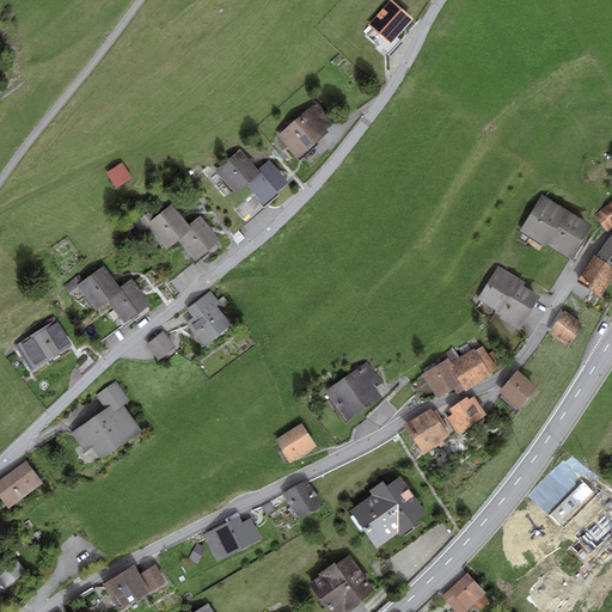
[(397,37),(414,19),(392,0),(390,0),(368,25),(369,26),(363,31),(390,55),(402,42),(397,37)]
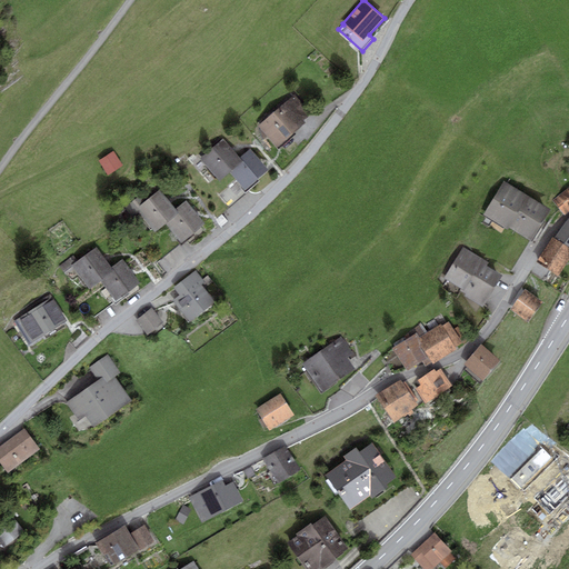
[(295,96),(257,127),(276,149),(305,125),(302,122),(311,115),(295,96)]
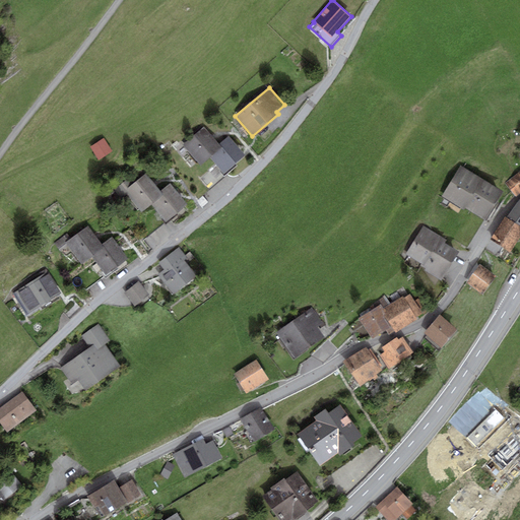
[(201,167),(210,157),(222,147),(219,144),(203,127),(183,145),(201,167)]
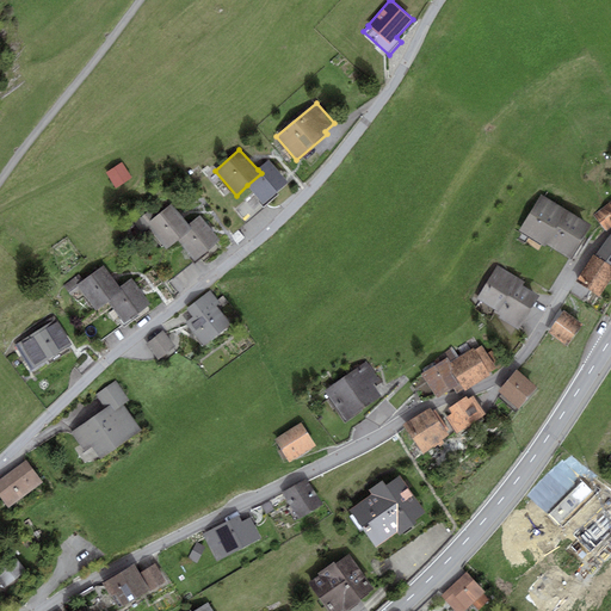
[(269,161),(258,170),(261,173),(247,185),(254,193),(264,204),(265,202),(288,183),(269,161)]
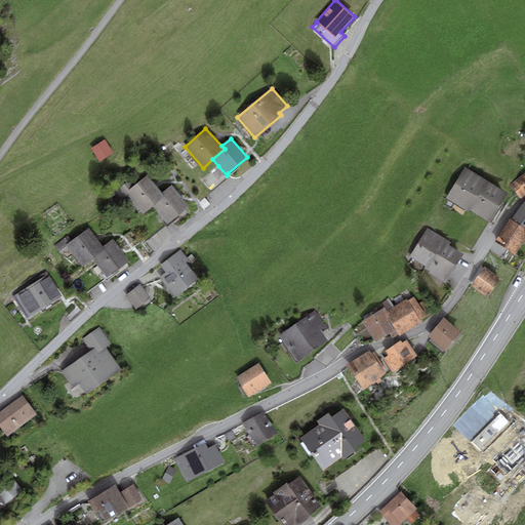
[(113,154),(105,140),(91,149),(99,162),(113,154)]
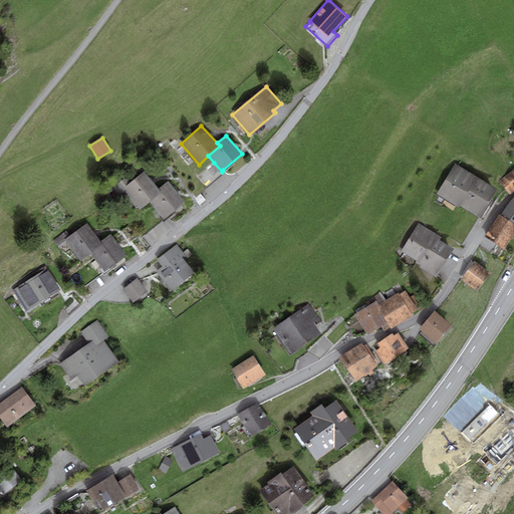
[(222,172),(214,163),(198,177),(207,187),(225,172),(223,170),(222,172)]
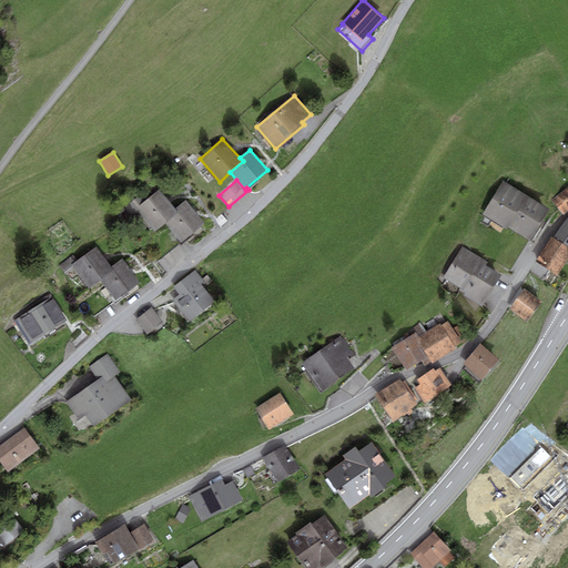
[(550,209),(504,181),(483,215),(507,230),(508,227),(513,231),(529,240),(531,241),(550,209)]
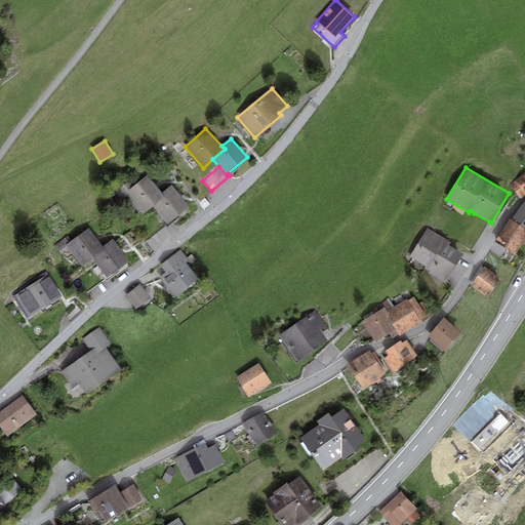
[(524,172),(510,185),(521,199),(524,195),(524,172)]
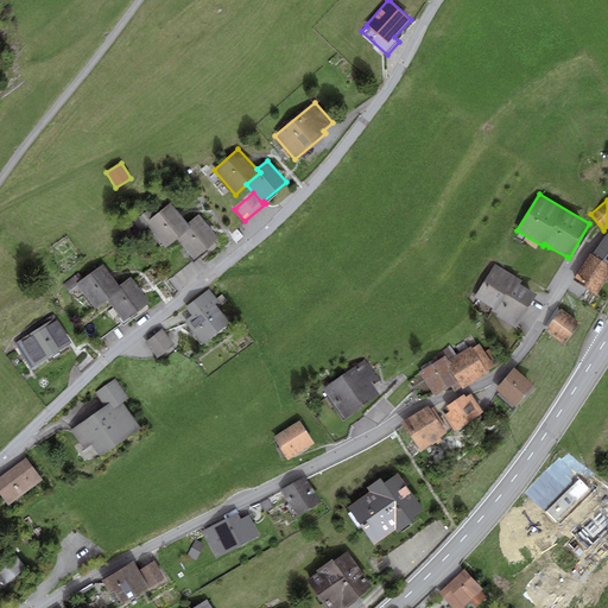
[(165,248),(177,239),(191,228),(188,225),(171,203),(157,214),(152,208),(132,223),(140,233),(147,227),(165,248)]
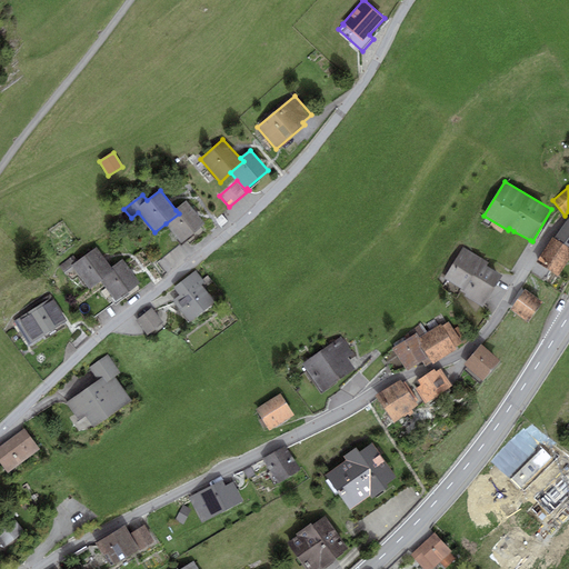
[(187,201),(176,210),(179,213),(166,223),(182,242),(205,225),(187,201)]
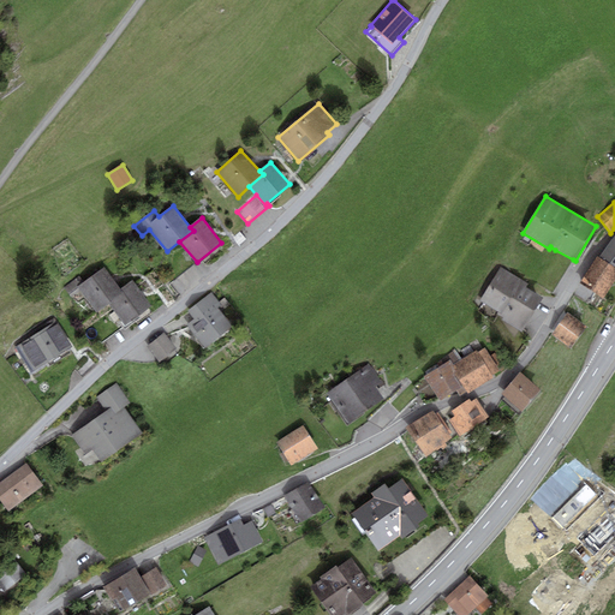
[(614,237),(599,257),(614,268),(614,237)]
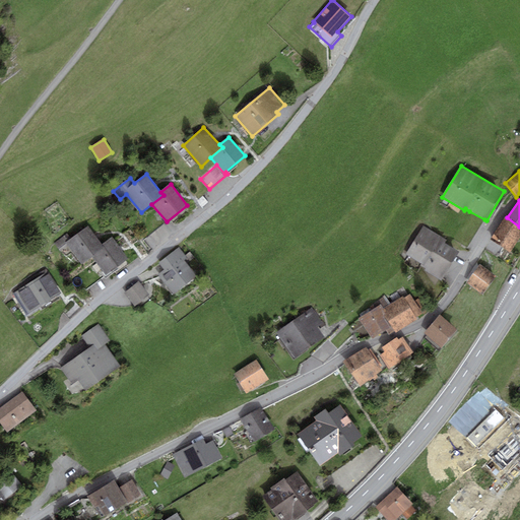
[(500,246),(511,253),(519,239),(519,226),(507,217),(505,216),(492,238),(501,243),(500,246)]
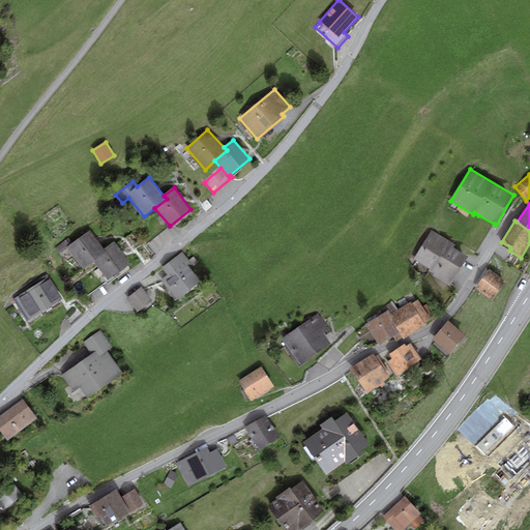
[(83,269),(94,262),(107,253),(104,249),(90,230),(72,242),(69,237),(55,247),(59,254),(68,247),(83,269)]
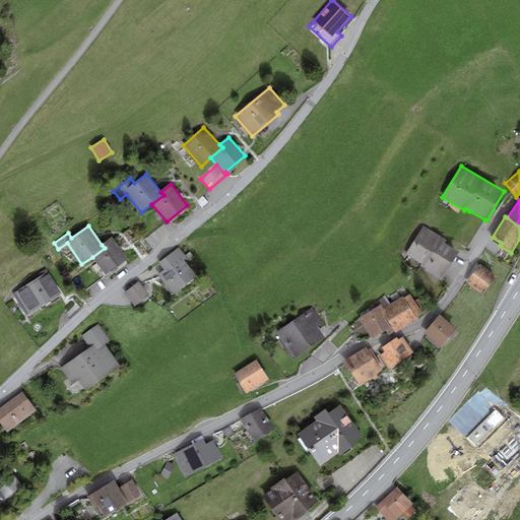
[(446,240),(423,225),(405,254),(421,264),(419,266),(425,269),(424,270),(442,280),(459,251),(445,243),(446,240)]
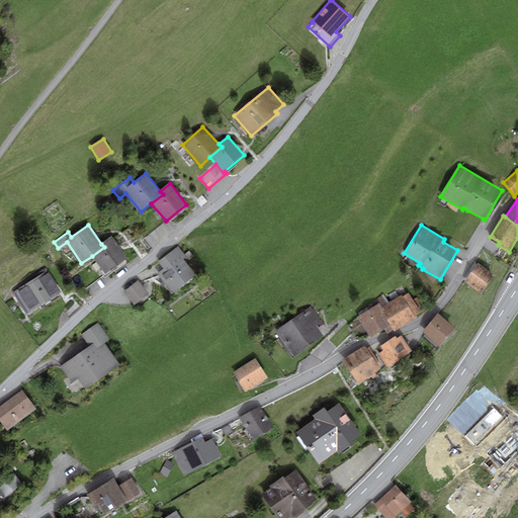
[(111,236),(101,244),(104,247),(92,256),(96,261),(105,274),(127,258),(111,236)]
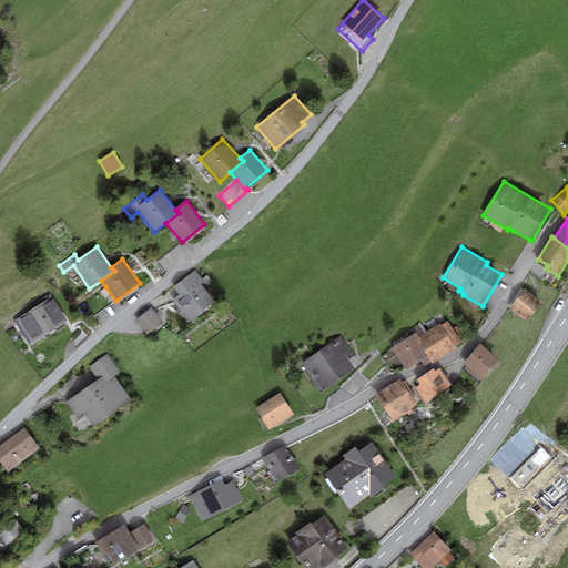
[(204,282),(195,270),(174,286),(180,294),(172,300),(189,322),(215,302),(201,284),(204,282)]
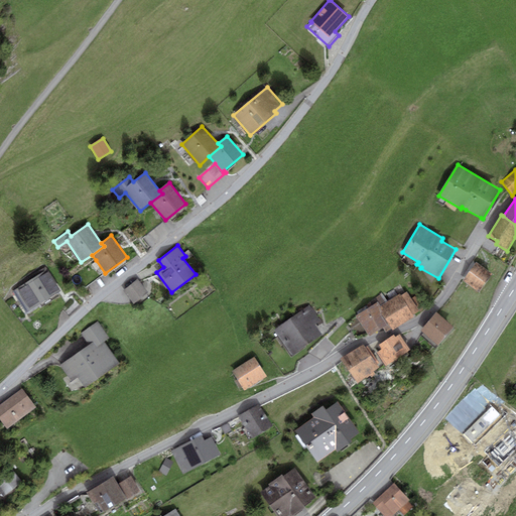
[(105,273),(96,260),(70,278),(79,291),(105,273)]
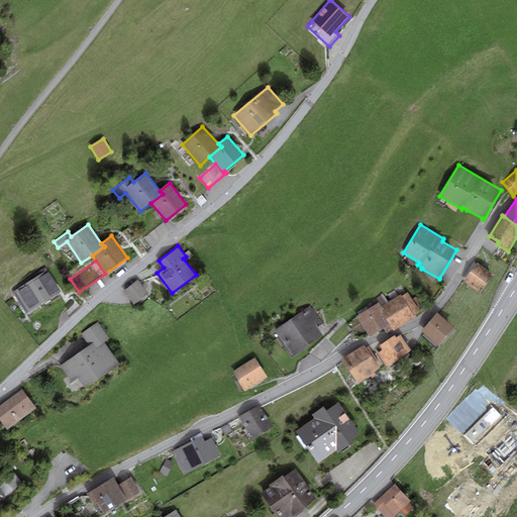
[(476,263),(462,281),(480,293),(493,274),(476,263)]
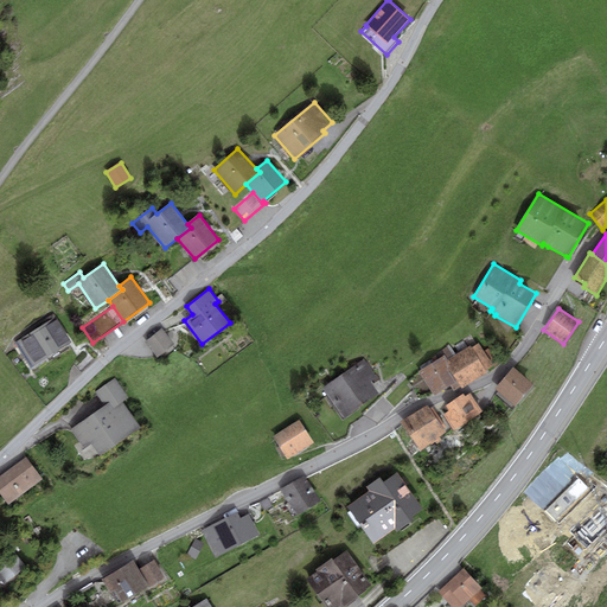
[(72,343),(56,315),(14,342),(31,369),(72,343)]
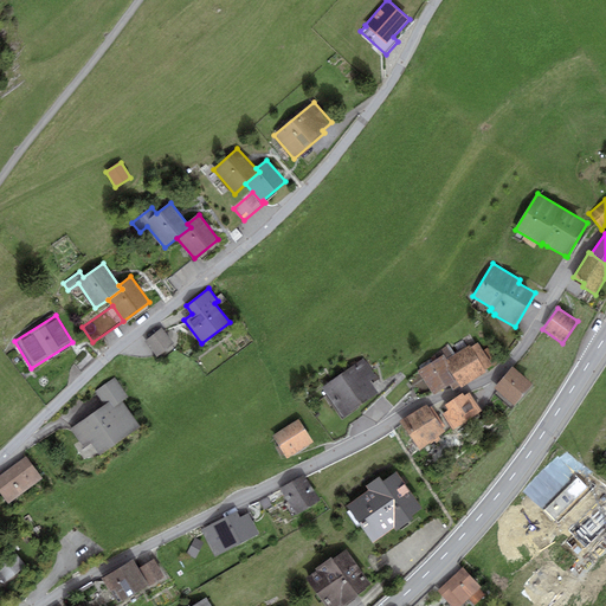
[(174,345),(162,328),(144,341),(158,358),(174,345)]
